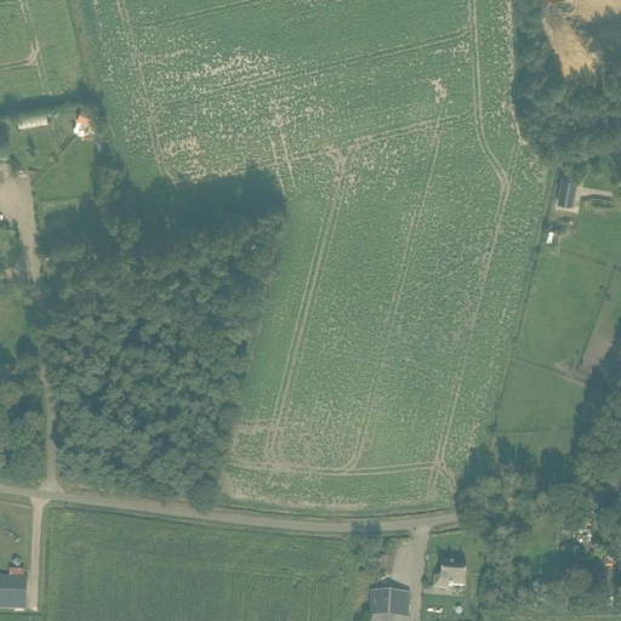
[(83,104),(73,134),(90,140),(100,110),(83,104)]
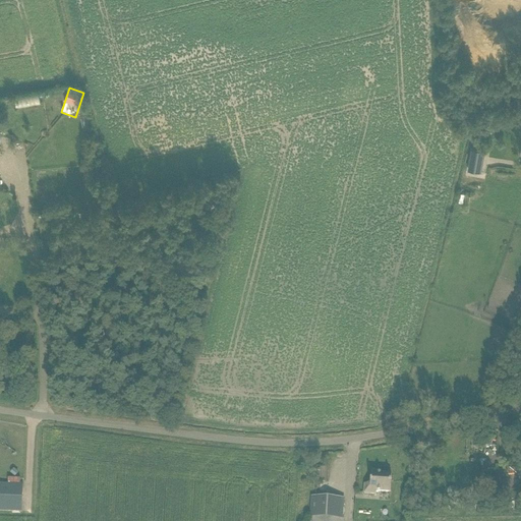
[(485,122),(484,129),(491,130),(493,123),(485,122)]
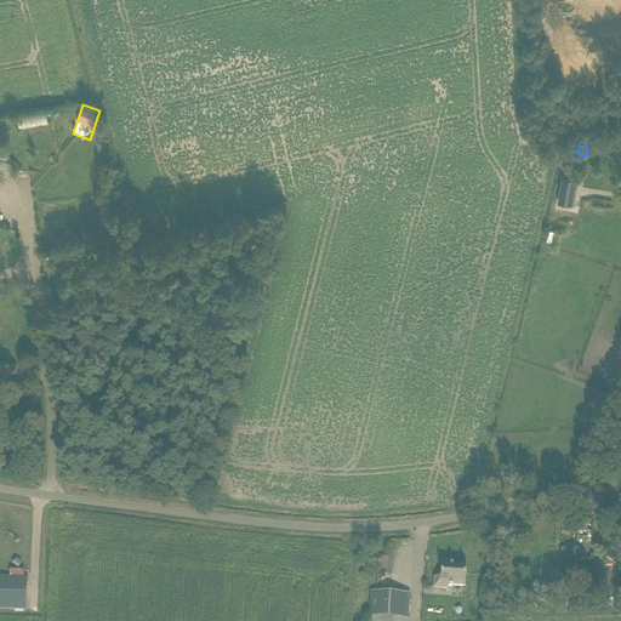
[(575,181),(562,178),(558,203),(570,205),(575,181)]
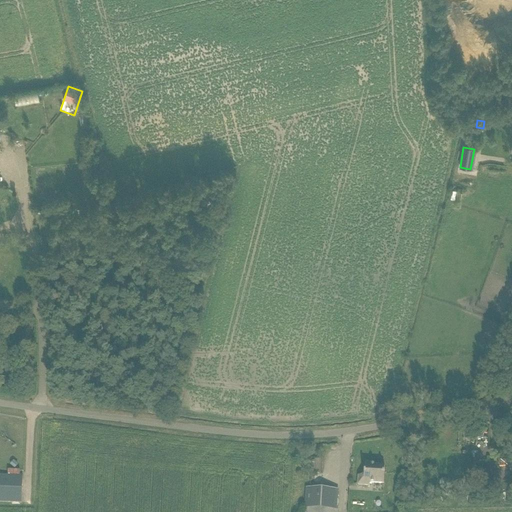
[(358,485),(369,486),(369,484),(383,484),(384,467),(371,466),(371,464),(365,463),(364,477),(358,477),(358,485)]
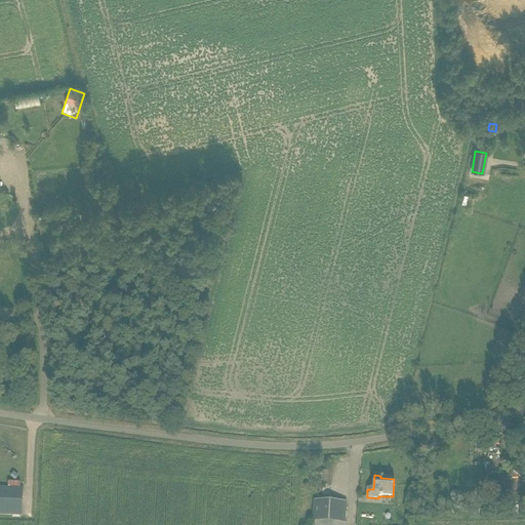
[(0,515),(22,516),(23,489),(0,487),(0,515)]
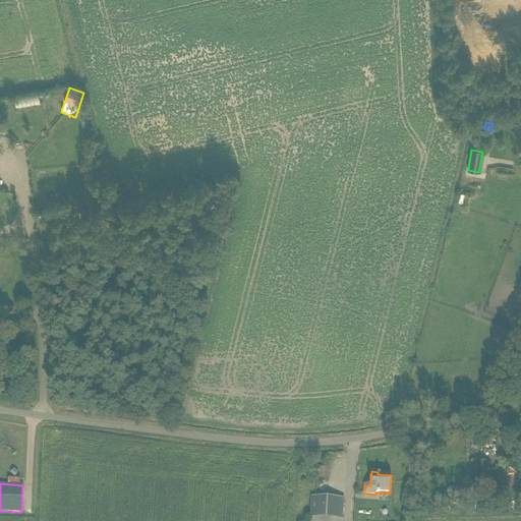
[(342,520),(343,519),(344,499),(311,497),(310,518),(309,520),(342,520)]
